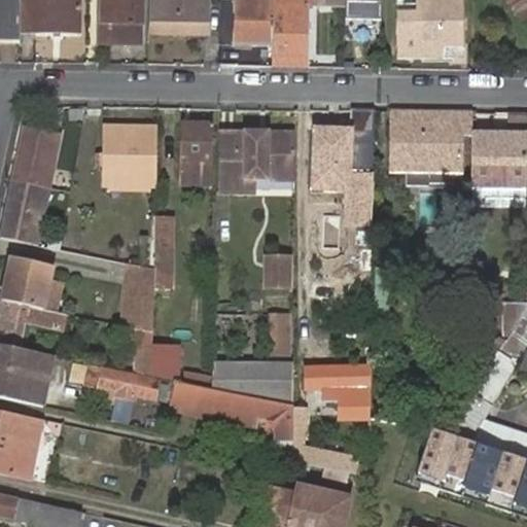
[(0,0),(0,44),(20,45),(20,33),(20,2),(20,0),(0,0)]
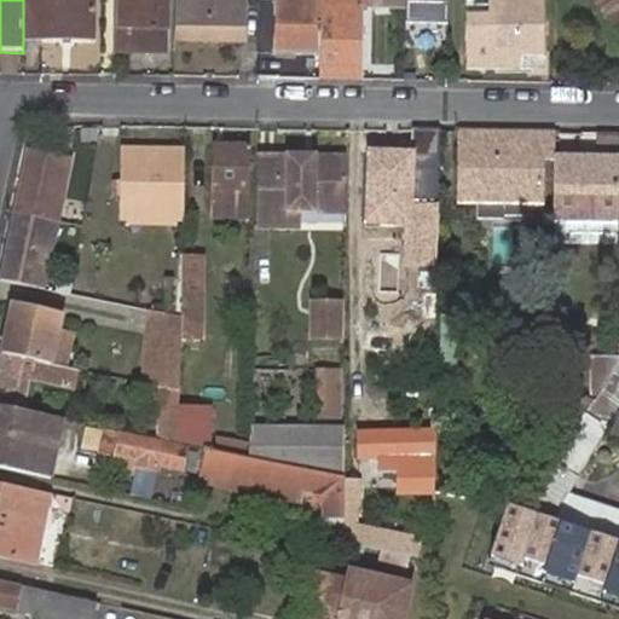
[(23,3),(23,39),(92,40),(91,0),(29,0),(29,4),(23,3)]
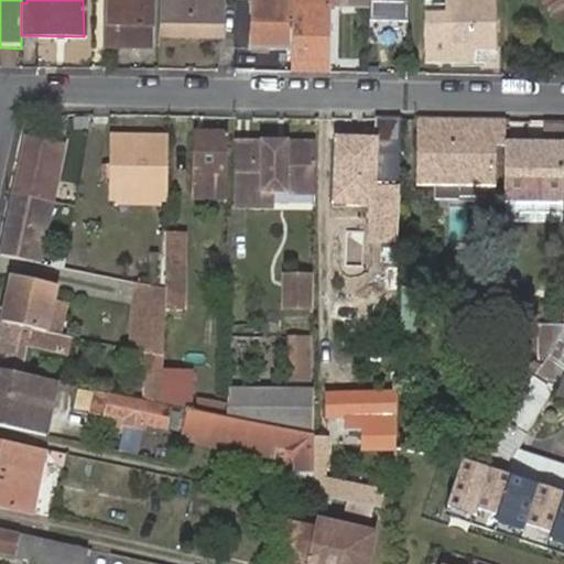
[(106,8),(105,49),(153,50),(155,0),(143,0),(143,9),(106,8)]
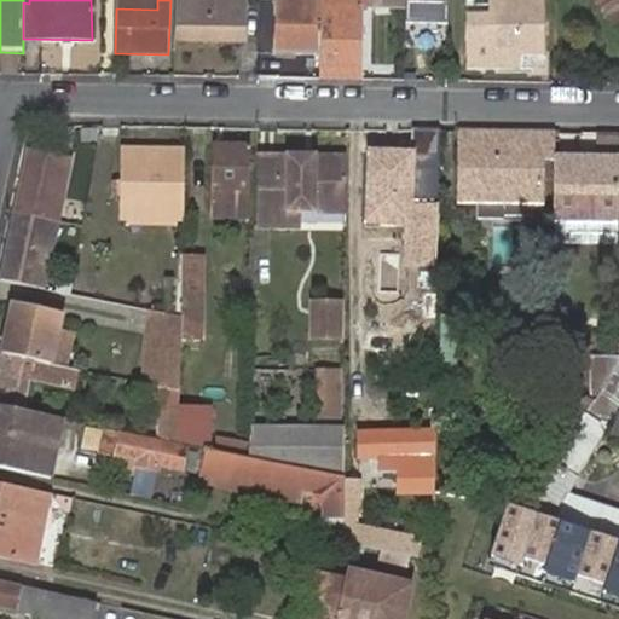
[(157,0),(116,0),(116,9),(157,10),(157,0)]
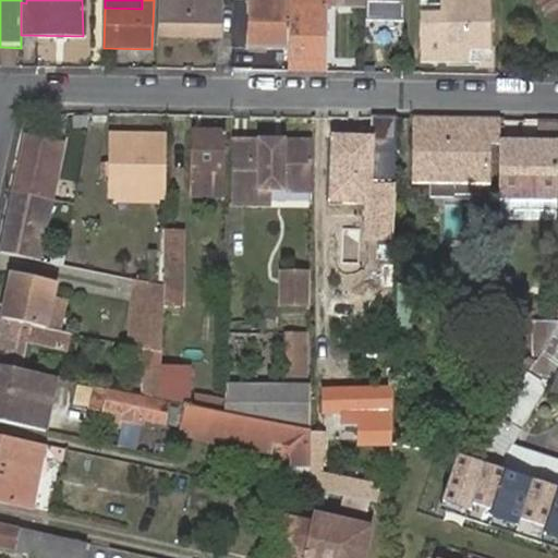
[(161,0),(161,34),(219,36),(219,0),(161,0)]
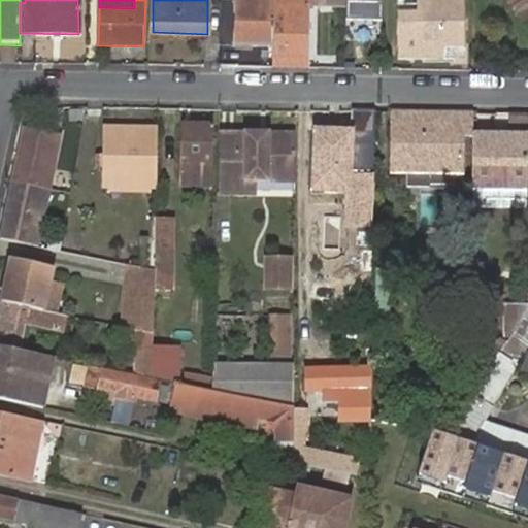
[(234,0),(235,8),(274,9),(273,0),(234,0)]
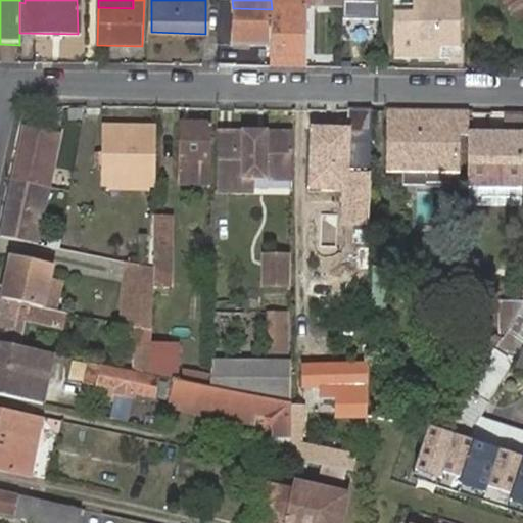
[(271,66),(302,66),(303,6),(342,6),(343,0),(342,0),(271,0),(272,9),(271,48),(271,66)]
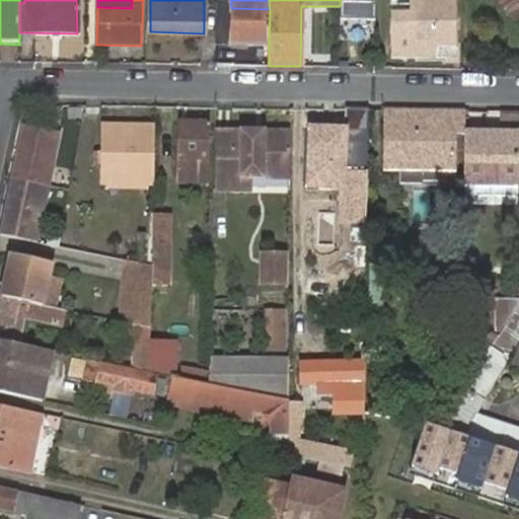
[(391,59),(436,59),(436,48),(455,48),(453,0),(409,0),(410,4),(391,4),(391,59)]
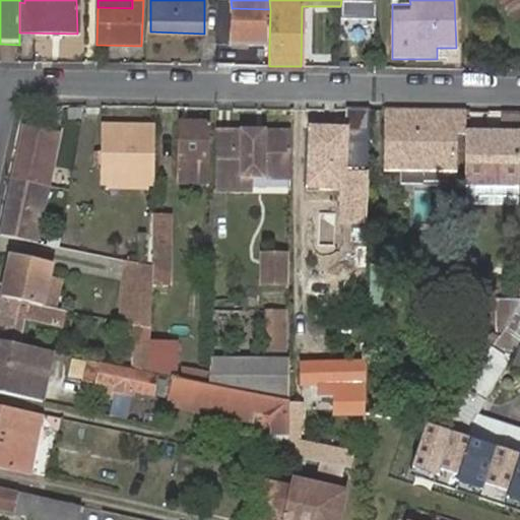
[(231,47),(269,48),(270,9),(232,8),(231,47)]
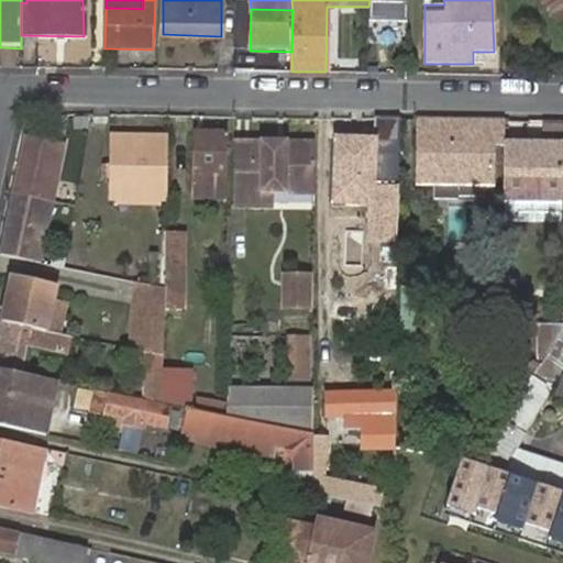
[(494,52),(473,52),(473,64),(494,64),(494,52)]
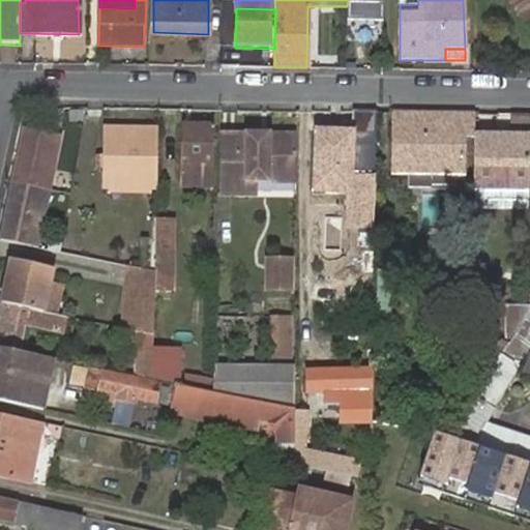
[(375,113),(354,113),(354,136),(319,135),(319,176),(318,182),(352,183),(352,218),(374,219),(375,113)]
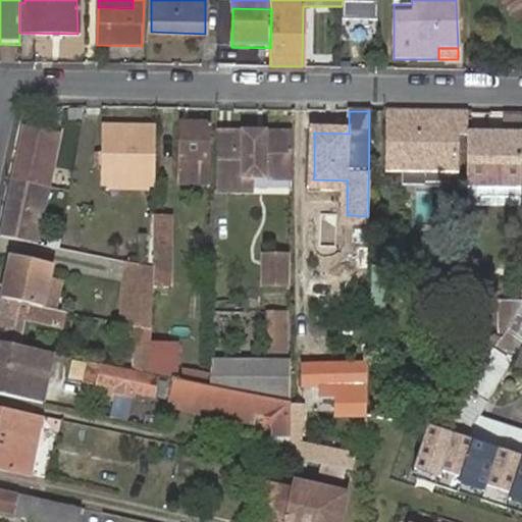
[(386,171),(457,172),(457,141),(458,136),(467,136),(468,113),(388,111),(386,171)]
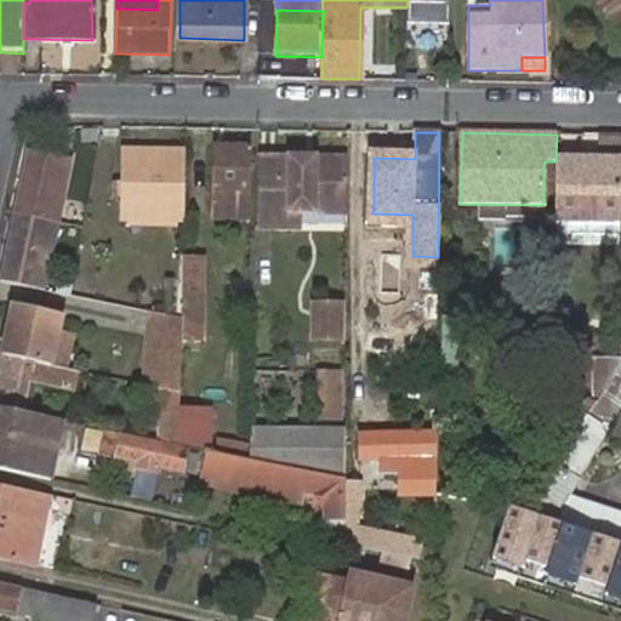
[(183,218),(183,151),(115,152),(115,182),(115,198),(115,218),(126,218),(183,218)]
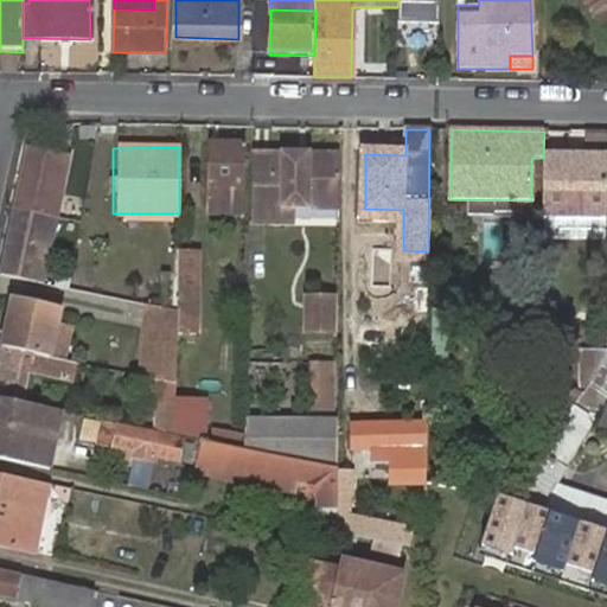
[(206,147),(205,205),(242,206),(244,147),(206,147)]
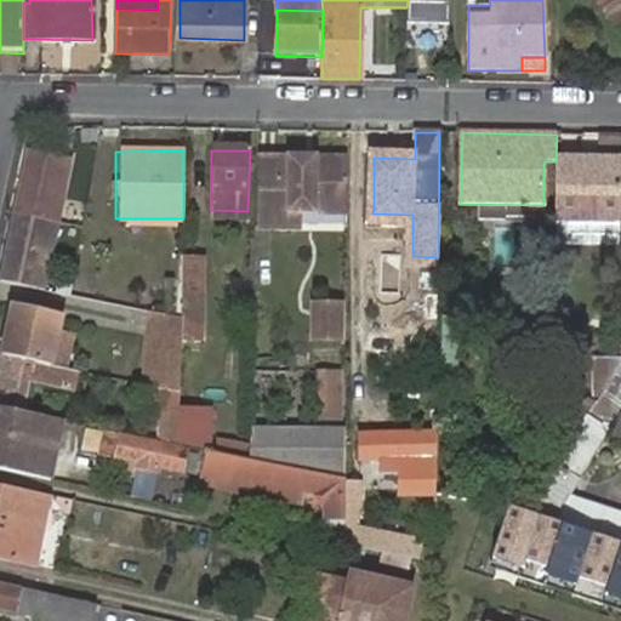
[(0,280),(43,290),(70,161),(29,152),(0,278),(0,280)]
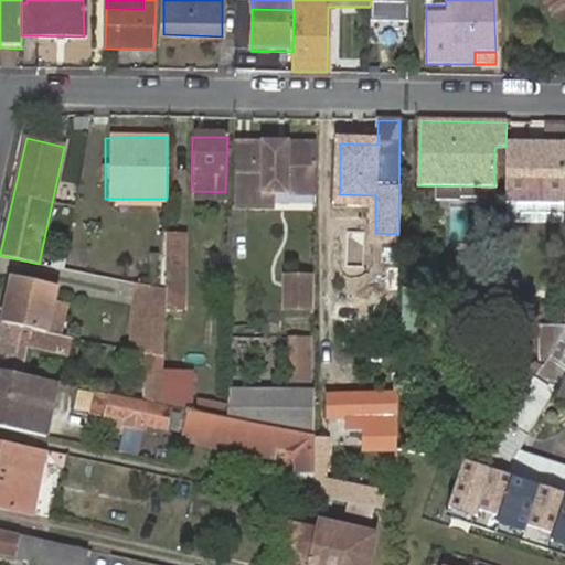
[(255,142),(233,141),(233,208),(254,208),(255,142)]
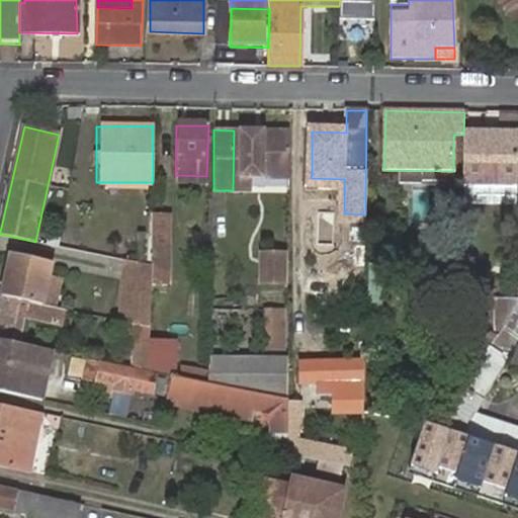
[(252,178),(292,178),(293,137),(253,136),(253,131),(234,131),(233,190),(252,190),(252,178)]
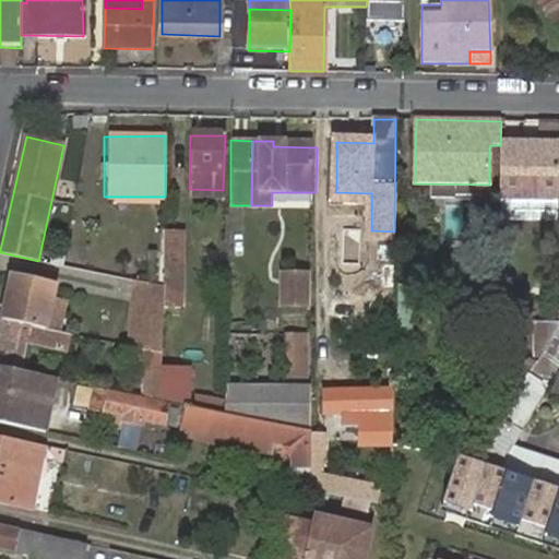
[(558,142),(525,143),(525,151),(520,151),(520,147),(500,147),(499,197),(558,199),(558,142)]
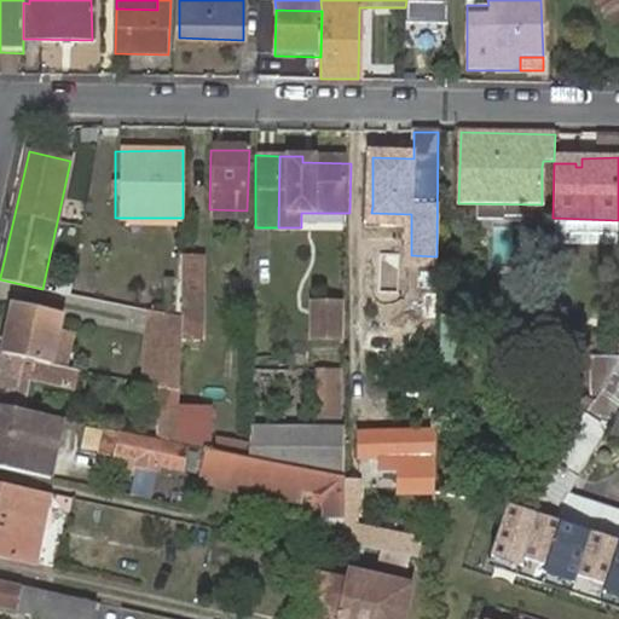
[(618,238),(618,220),(553,218),(551,239),(618,242),(618,238)]
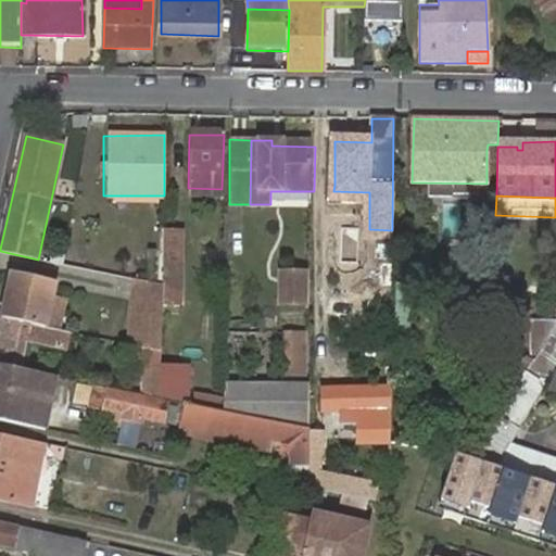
[(186,231),(164,230),(163,283),(163,305),(185,305),(186,231)]
